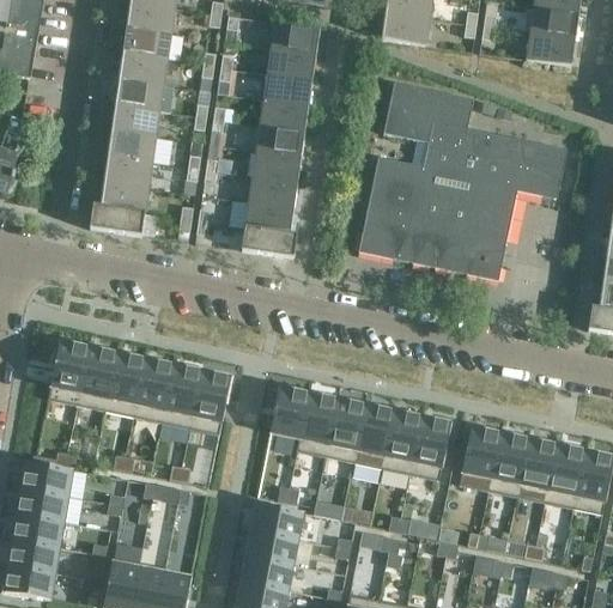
[(0,0),(0,31),(35,37),(42,0),(0,0)]
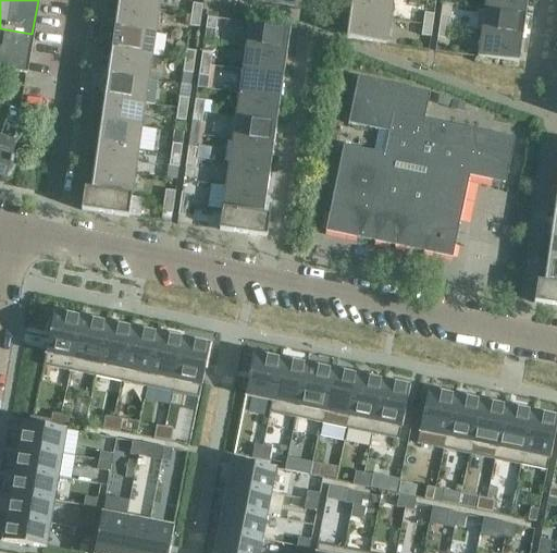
[(118,0),(114,23),(155,29),(158,5),(124,0),(118,0)]
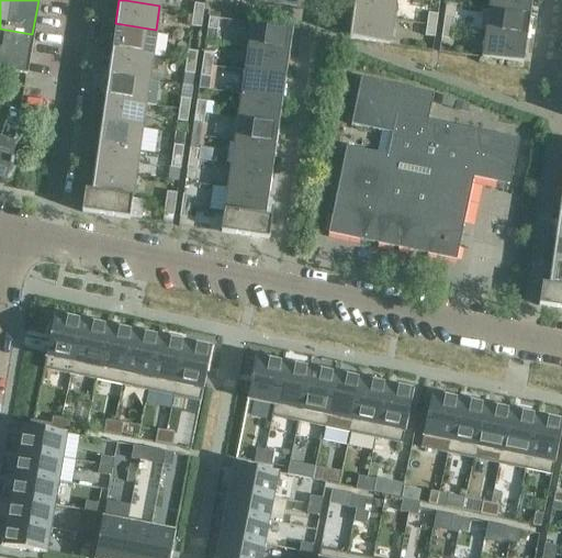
[(193,11),(202,12),(204,0),(195,0),(193,11)]
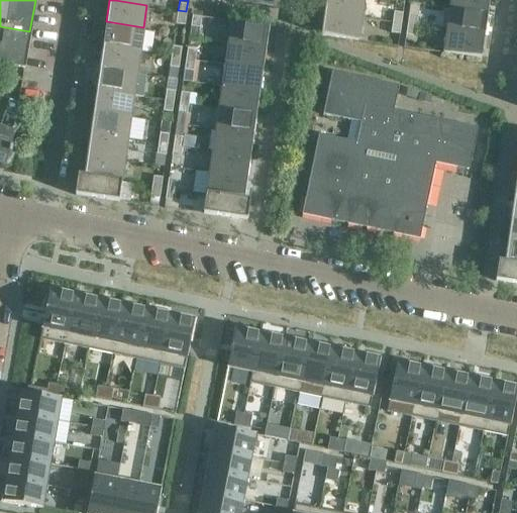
[(324,0),(323,8),(362,13),(364,0),(324,0)]
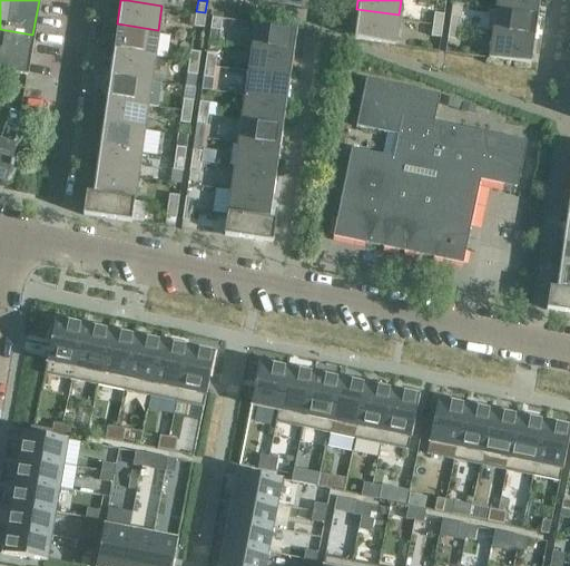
[(459,23),(462,1),(452,0),(449,22),(459,23)]
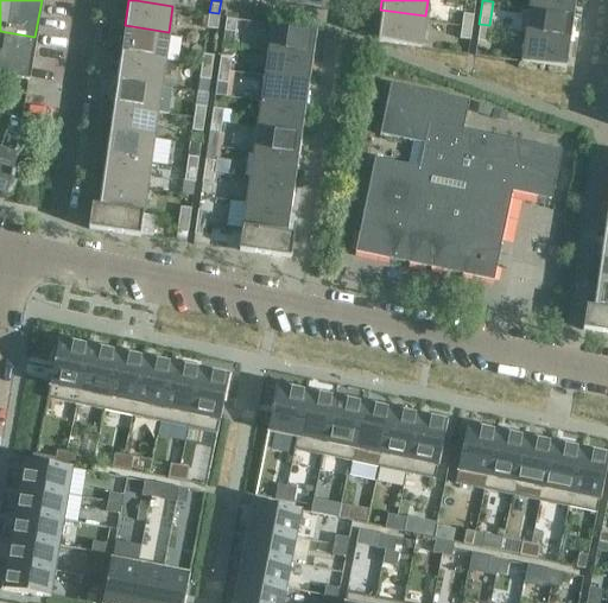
[(530,0),(529,6),(572,12),(574,0),(530,0)]
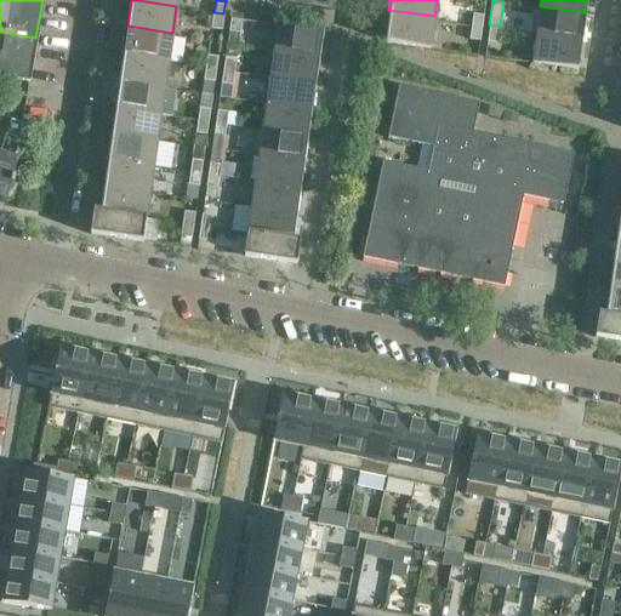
[(540,6),(536,32),(581,38),(585,12),(540,6)]
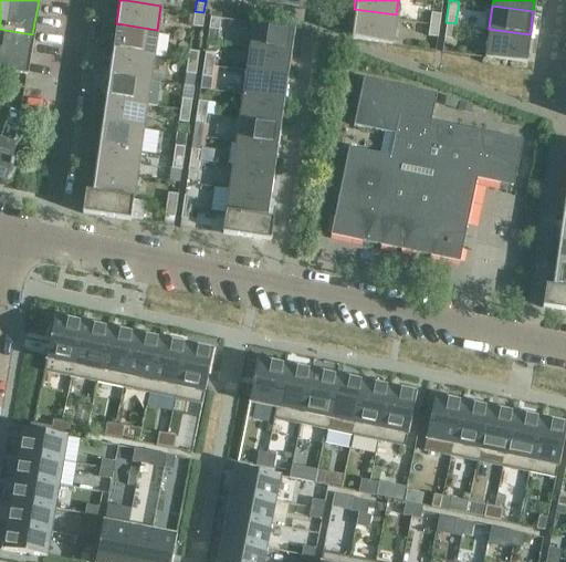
[(439,21),(440,9),(430,8),(429,19),(439,21)]
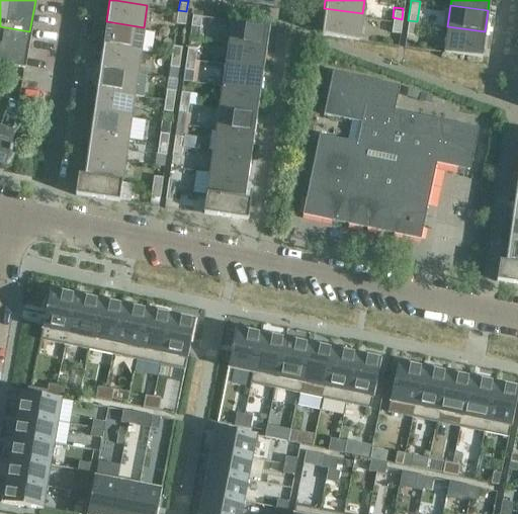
[(324,8),(321,31),(359,36),(362,13),(324,8)]
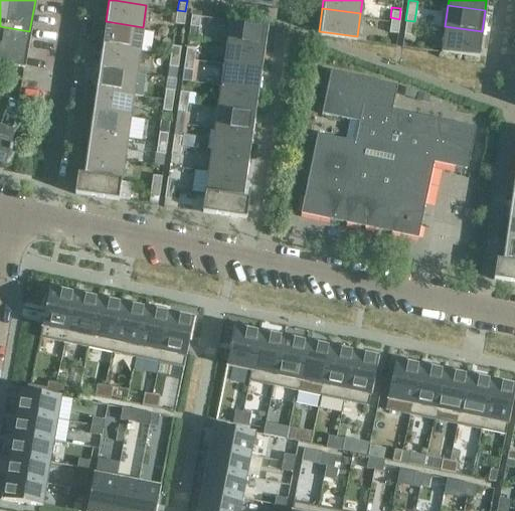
[(176,20),(184,21),(185,11),(177,10),(176,20)]
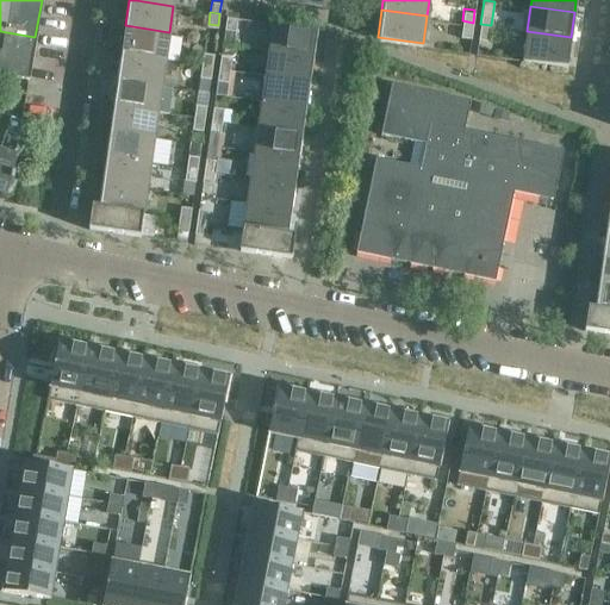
[(224,26),(234,29),(236,16),(226,14),(224,26)]
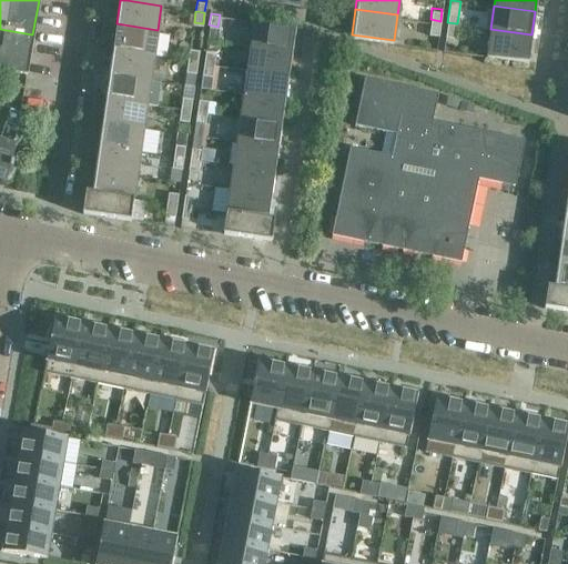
[(254,19),(251,43),(292,49),(295,24),(254,19)]
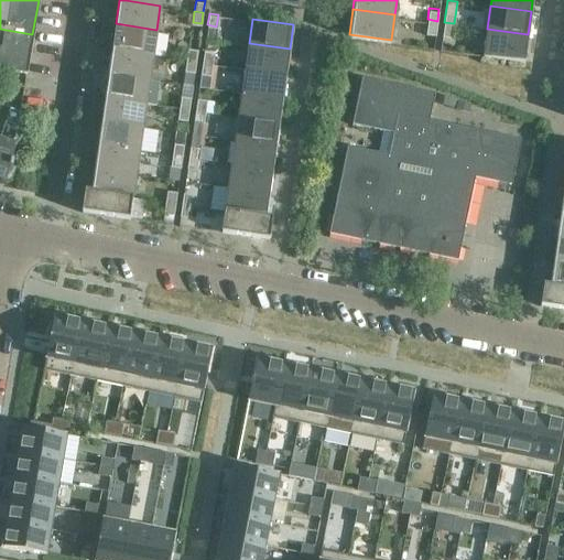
[(435,33),(437,21),(427,20),(425,31),(435,33)]
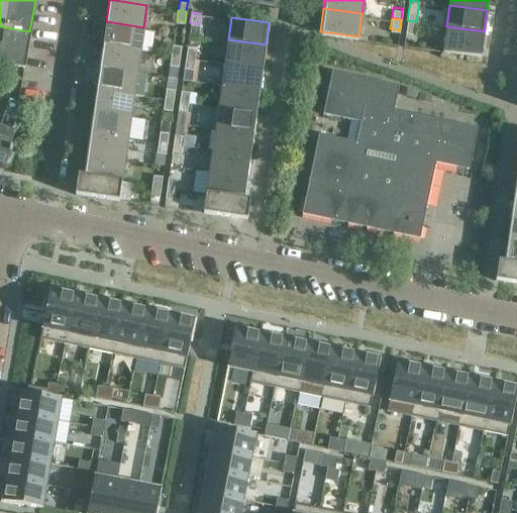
[(414,32),(416,21),(407,20),(406,30),(414,32)]
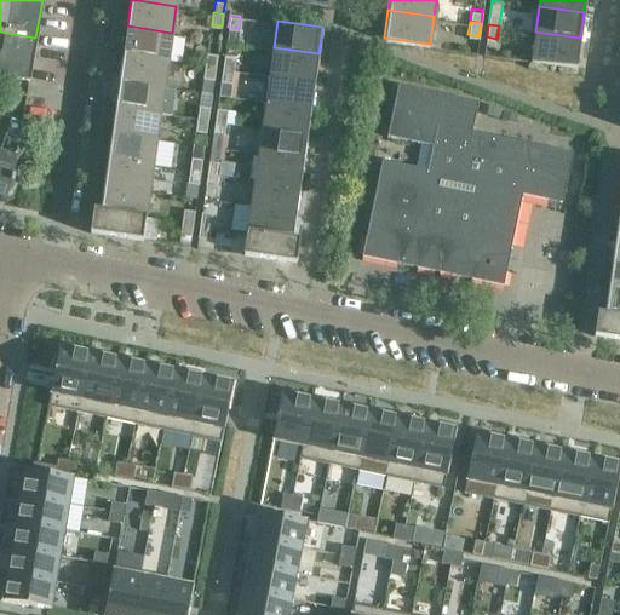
[(127,26),(124,52),(168,59),(172,33),(127,26)]
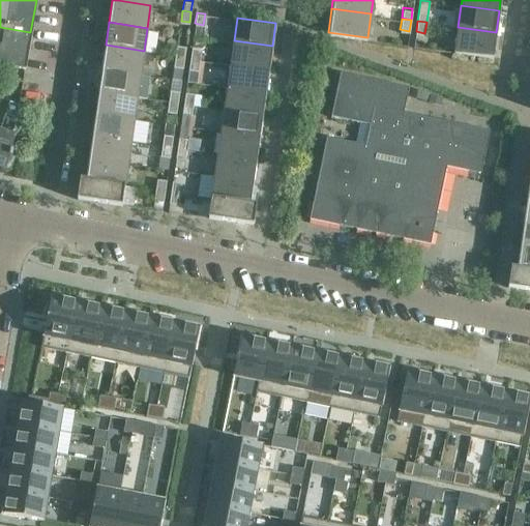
[(0,27),(0,61),(25,65),(30,32),(0,27)]
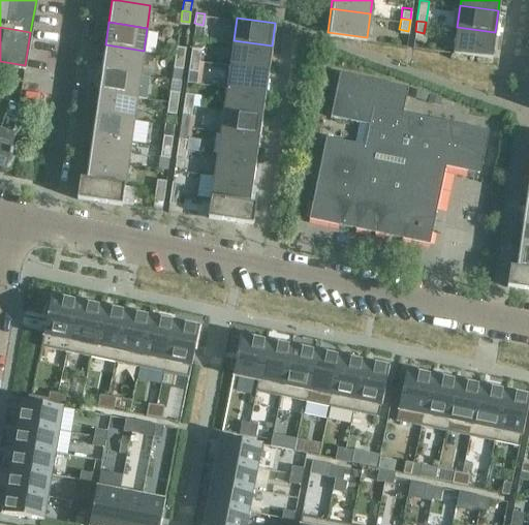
[(457,27),(454,51),(492,56),(495,32),(457,27)]
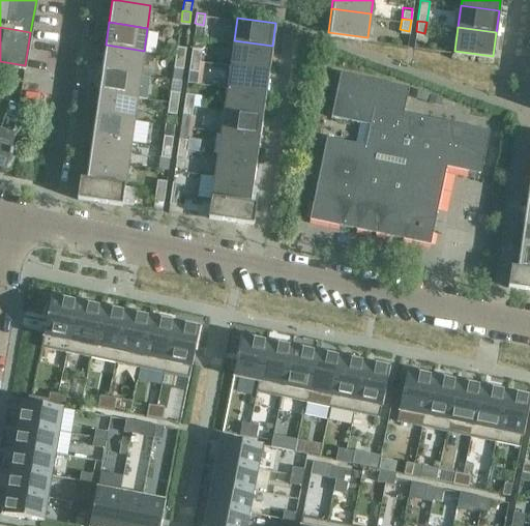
[(189,56),(198,57),(201,35),(193,34),(189,56)]
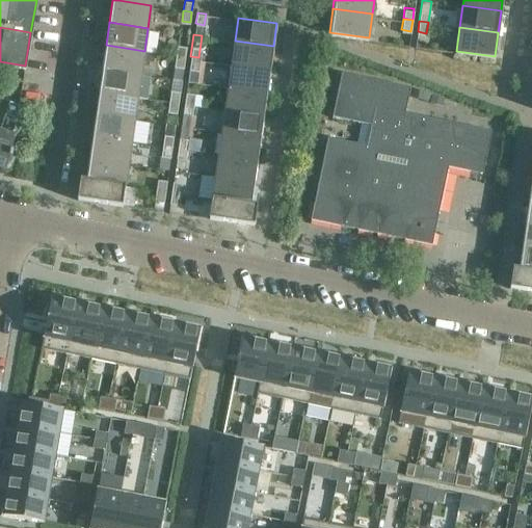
[(235,41),(232,63),(270,69),(273,46),(235,41)]
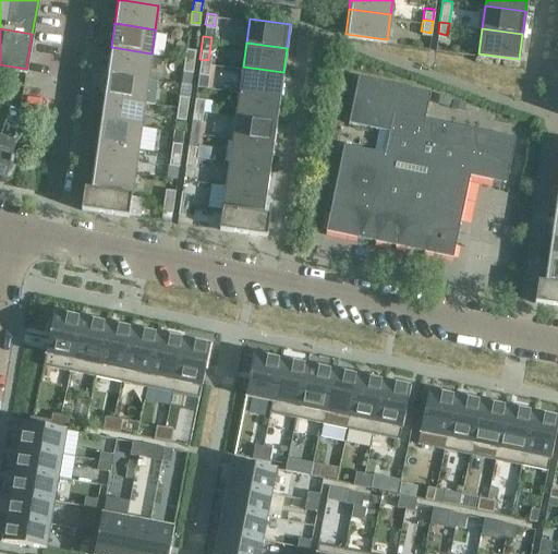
[(111,47),(108,69),(149,75),(152,53),(111,47)]
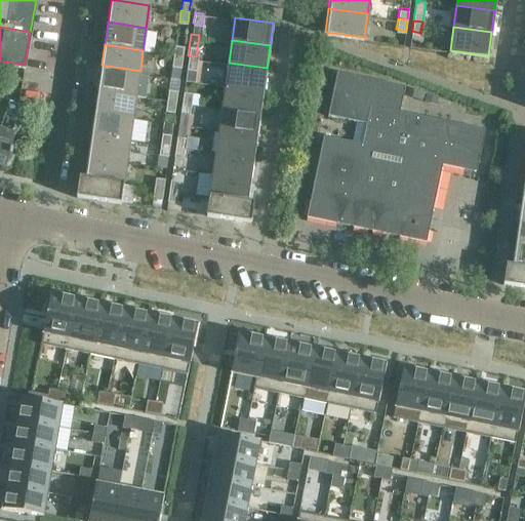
[(174,54),(183,55),(184,45),(175,44),(174,54)]
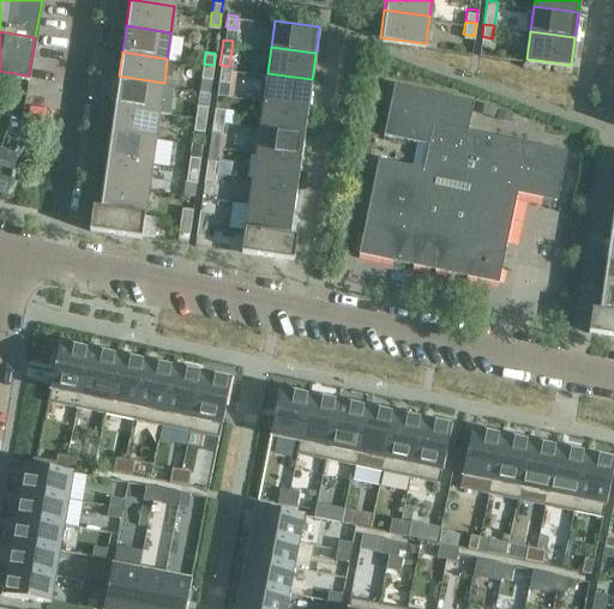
[(202,77),(211,78),(214,65),(204,64),(202,77)]
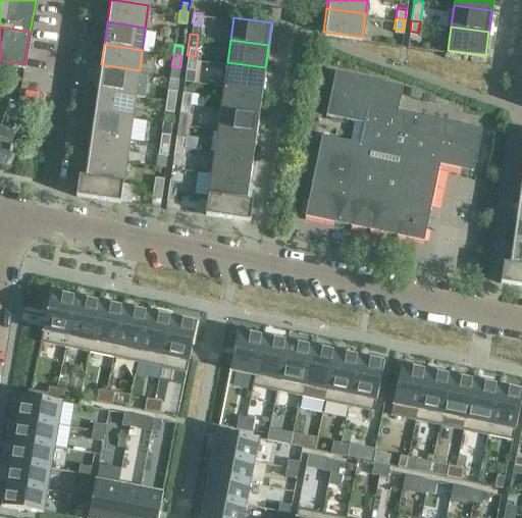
[(186,66),(194,68),(195,57),(187,56),(186,66)]
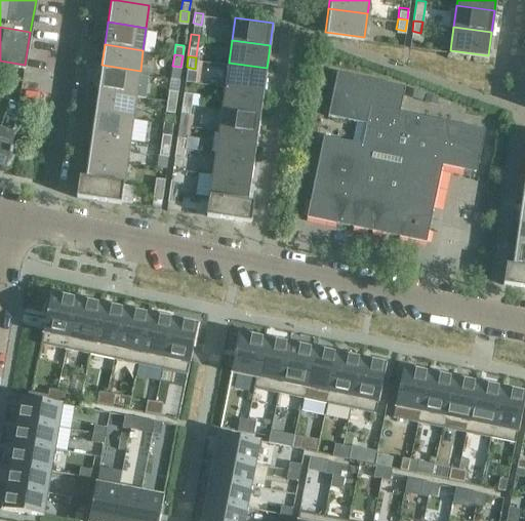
[(229,63),(226,83),(264,89),(267,68),(229,63)]
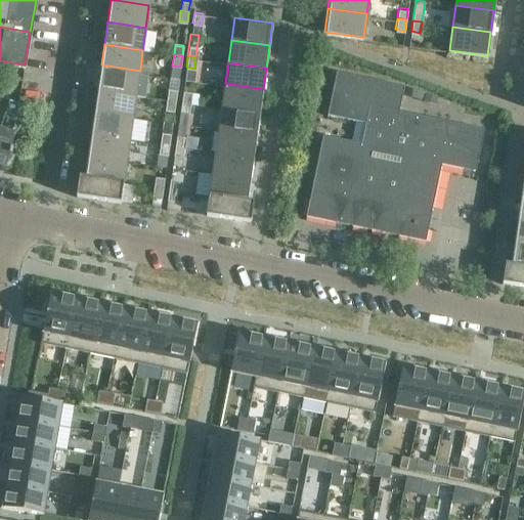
[(101,65),(98,88),(136,94),(140,71),(101,65)]
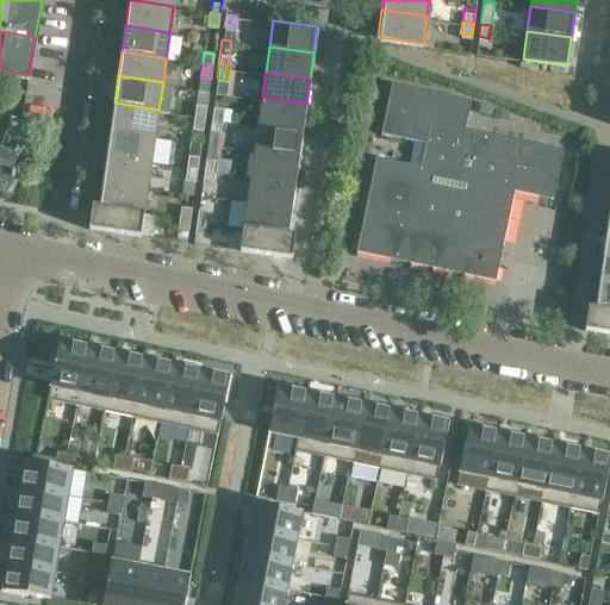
[(553,197),(564,147),(465,126),(471,98),(391,81),(381,131),(415,138),(410,162),(375,155),(356,249),(496,278),(516,180),(528,182),(527,191),(553,197)]
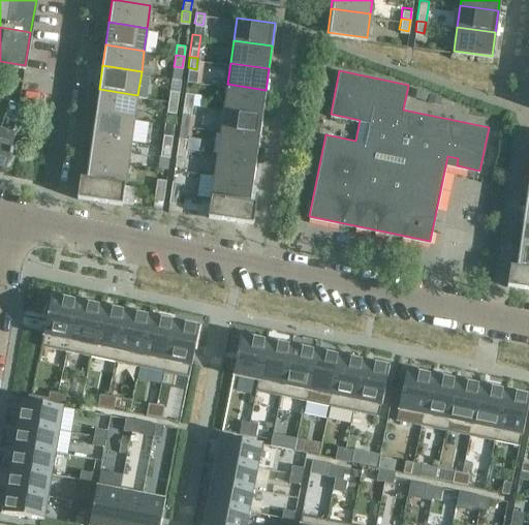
[(227,84),(224,107),(261,113),(266,90),(227,84)]
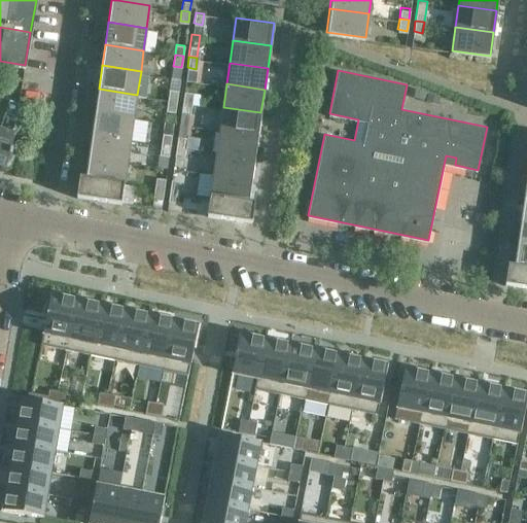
[(423,98),(426,89),(417,85),(413,94),(423,98)]
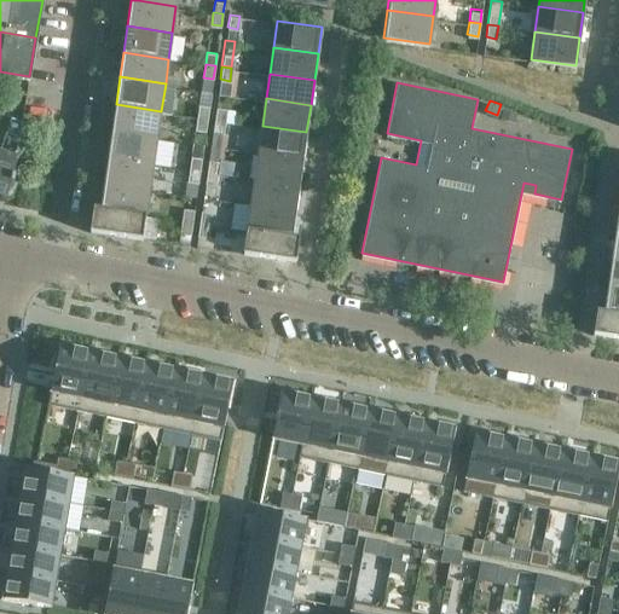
[(116,104),(113,129),(157,137),(161,111),(116,104)]
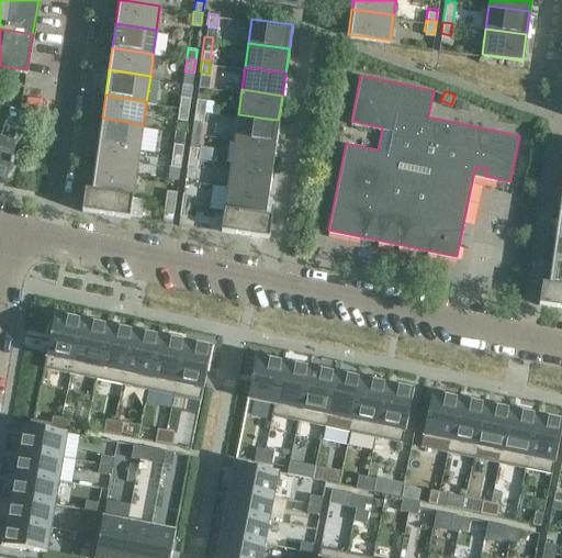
[(179,105),(188,107),(190,96),(181,95),(179,105)]
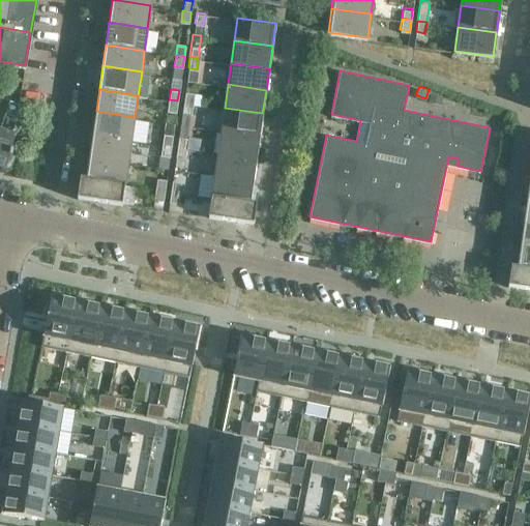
[(183,101),(192,103),(193,92),(184,91),(183,101)]
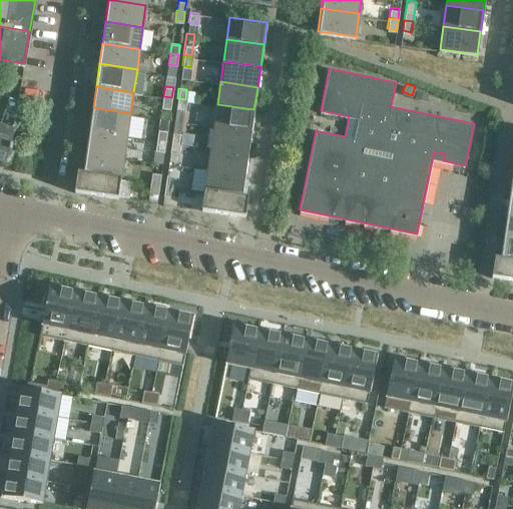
[(416,88),(414,96),(426,99),(428,91),(416,88)]
